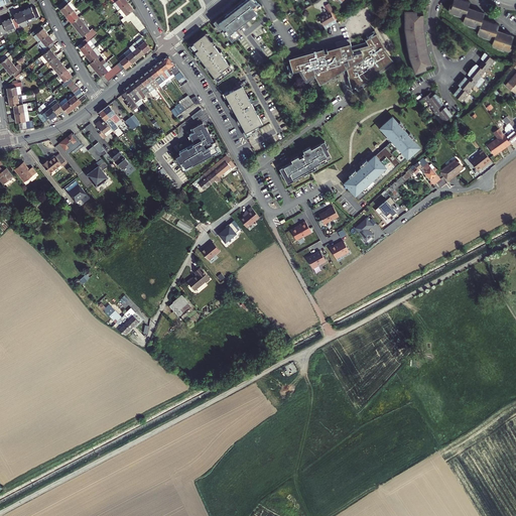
[(66,0),(58,6),(61,9),(68,4),(66,0)]
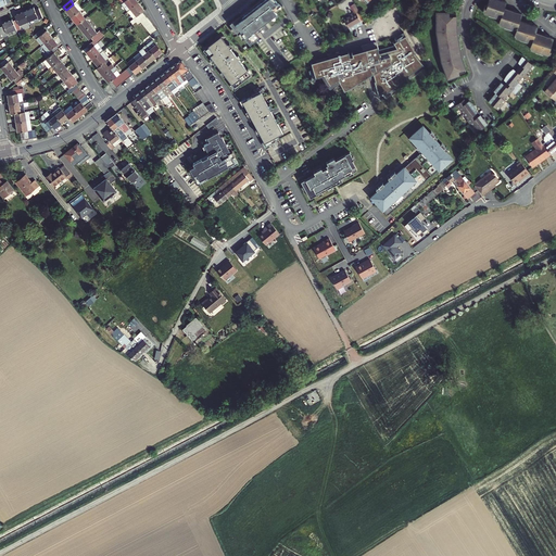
[(127,13),(130,10),(138,3),(135,0),(121,0),(118,2),(121,5),(127,13)]
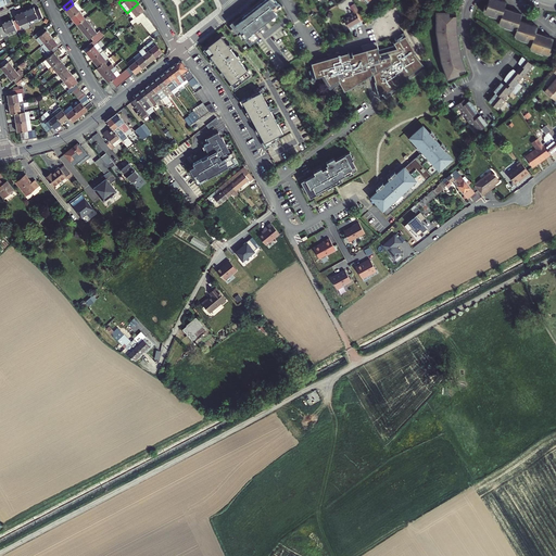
[(275,0),(261,0),(230,24),(243,40),(245,39),(250,45),(258,38),(254,32),(277,14),(276,12),(282,7),(275,0)]
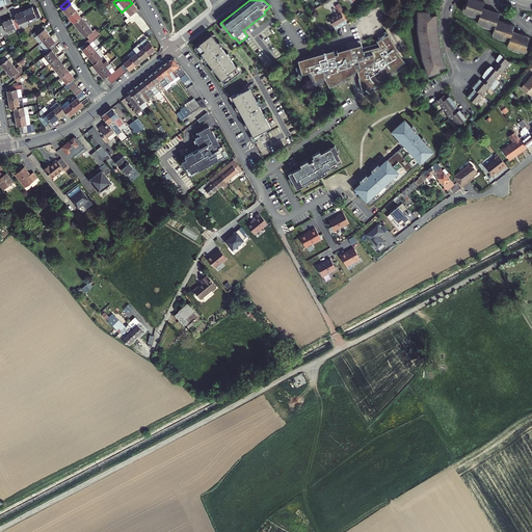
[(527,34),(523,33),(523,32),(521,31),(520,32),(510,29),(512,23),(508,22),(508,21),(505,20),(504,20),(496,18),(498,11),(493,10),(493,9),(488,8),(487,9),(481,7),(483,1),(479,0),(478,0),(466,0),(466,4),(462,5),(461,10),(462,12),(466,14),(467,15),(473,17),(474,16),(477,17),(476,21),(477,23),(480,24),(481,25),(487,28),(488,27),(491,28),(490,32),(491,34),(495,35),(496,37),(503,40),(504,38),(507,40),(505,44),(506,46),(510,47),(510,48),(517,50),(519,49),(522,50),(525,49),(526,45),(525,43),(527,34)]
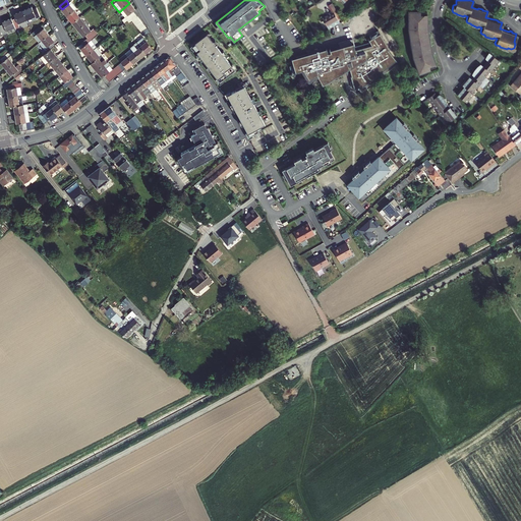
[(127,16),(133,11),(134,10),(129,3),(122,9),(119,12),(124,18),(127,21),(129,19),(127,16)]
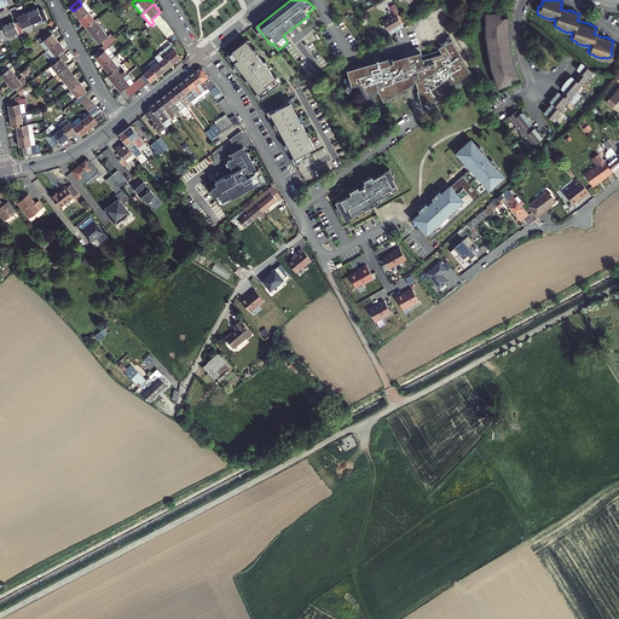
[(88,13),(81,5),(74,11),(73,12),(79,21),(88,13)]
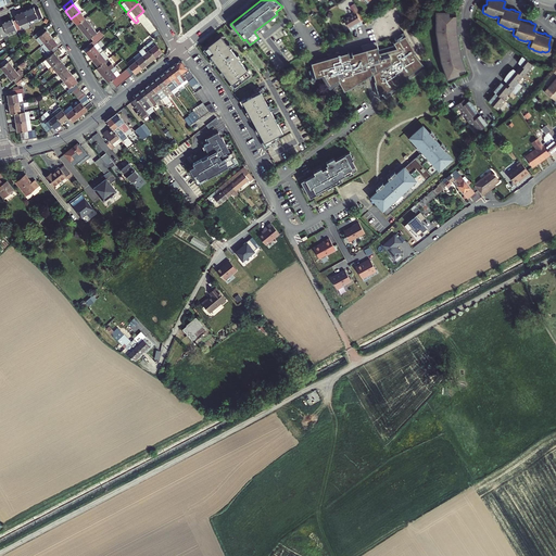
[(355,13),(356,12),(351,4),(349,5),(354,13),(343,20),(350,32),(362,24),(355,13)]
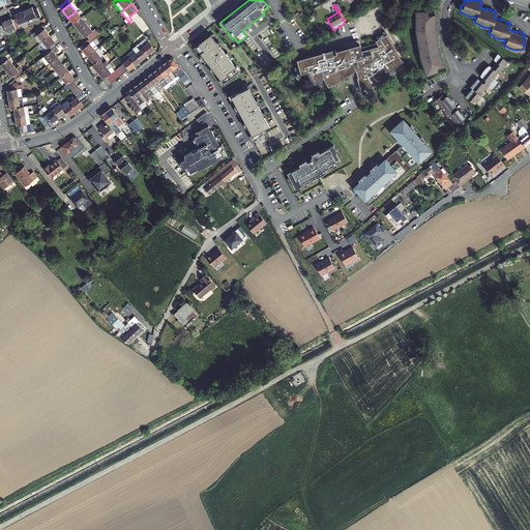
[(33,11),(24,16),(28,25),(37,21),(37,23),(41,21),(37,11),(33,13),(33,11)]
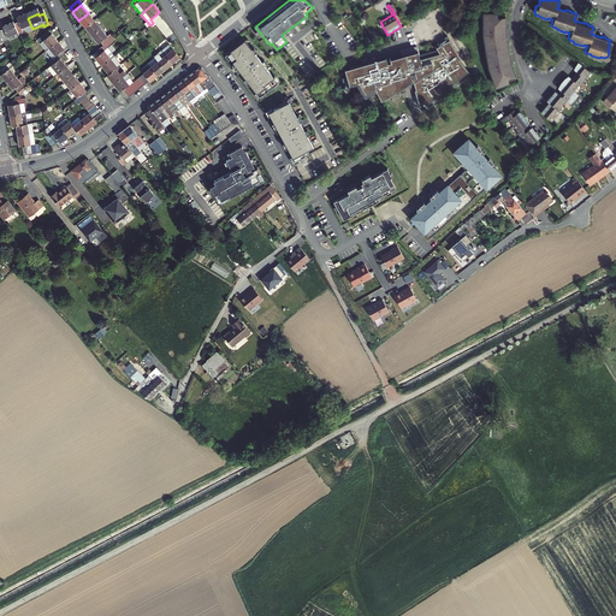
[(94,22),(88,13),(78,21),(86,29),(94,22)]
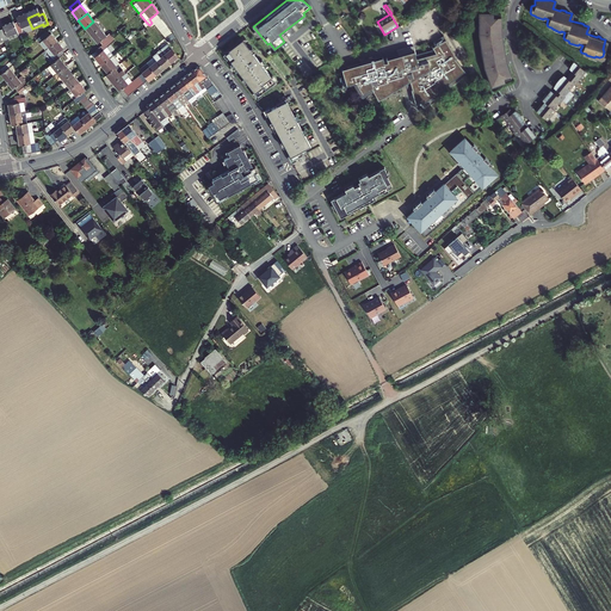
[(500,14),(479,14),(479,35),(483,66),(491,86),(510,79),(504,61),(503,61),(501,57),(504,57),(500,38),(499,38),(499,35),(500,14)]
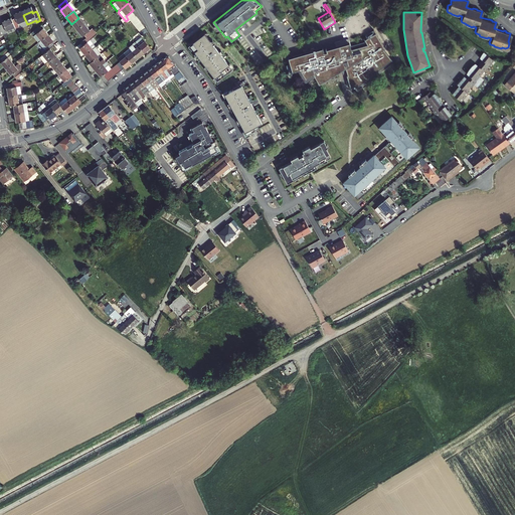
[(16,22),(12,24),(15,32),(16,33),(20,31),(18,28),(27,24),(23,15),(14,19),(16,22)]
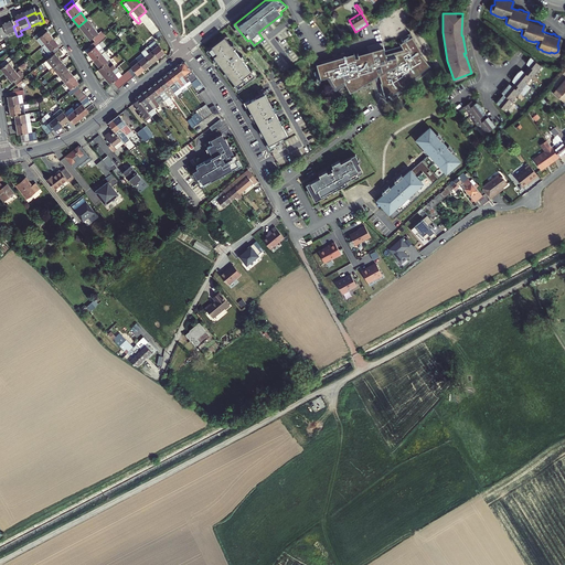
[(86,20),(78,27),(85,33),(93,27),(86,20)]
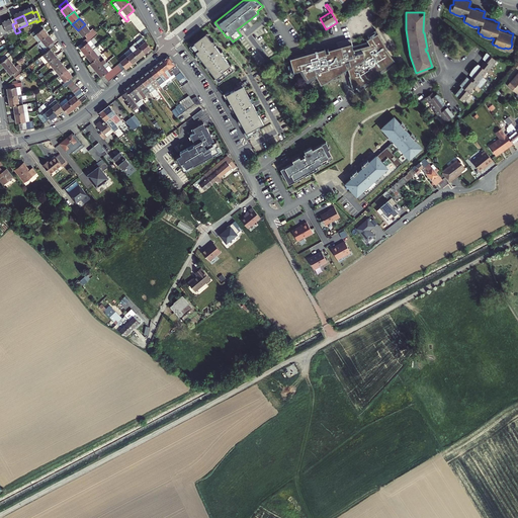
[(326,29),(320,18),(316,20),(323,31),(326,29)]
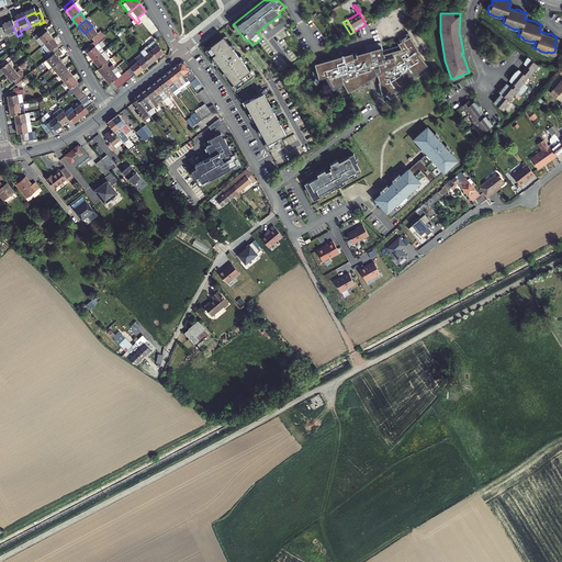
[(3,31),(0,32),(0,33),(4,43),(8,42),(7,40),(17,35),(13,26),(12,24),(2,29),(3,31)]
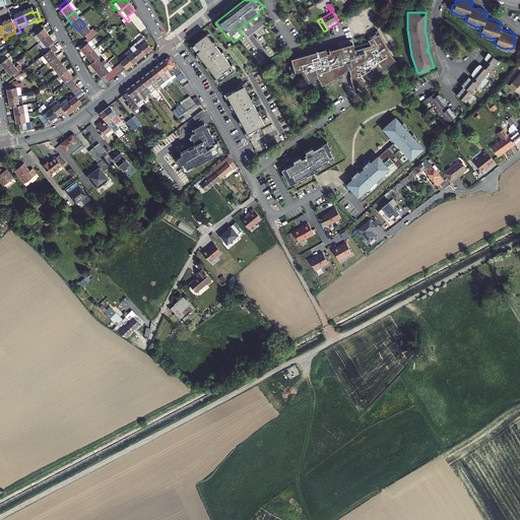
[(85,24),(78,30),(83,38),(85,37),(87,39),(95,33),(93,29),(90,31),(85,24)]
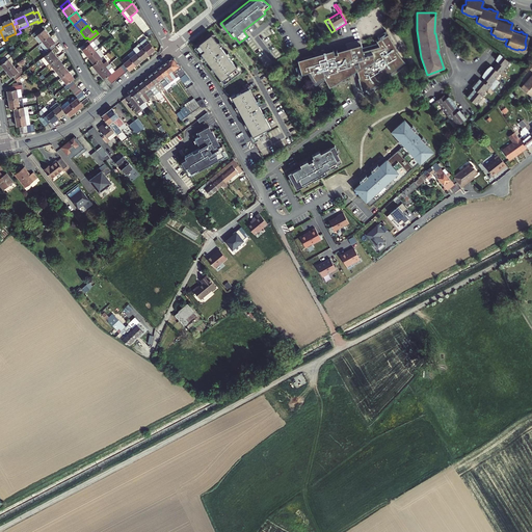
[(44,30),(42,31),(40,28),(32,34),(31,35),(34,38),(36,36),(42,43),(49,36),(44,30)]
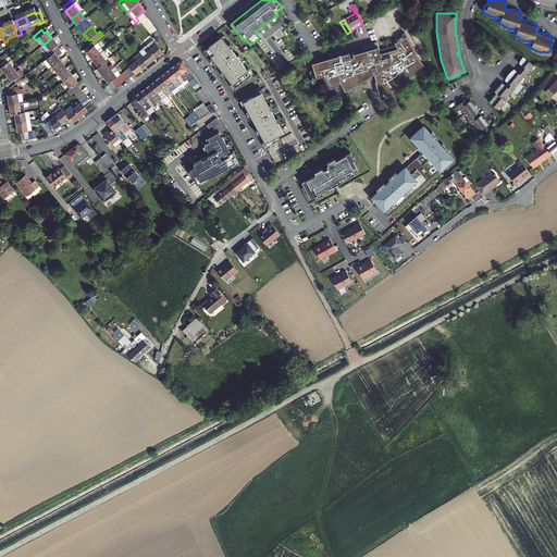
[(106,38),(102,35),(94,41),(87,47),(90,50),(87,53),(93,61),(103,51),(98,44),(106,38)]
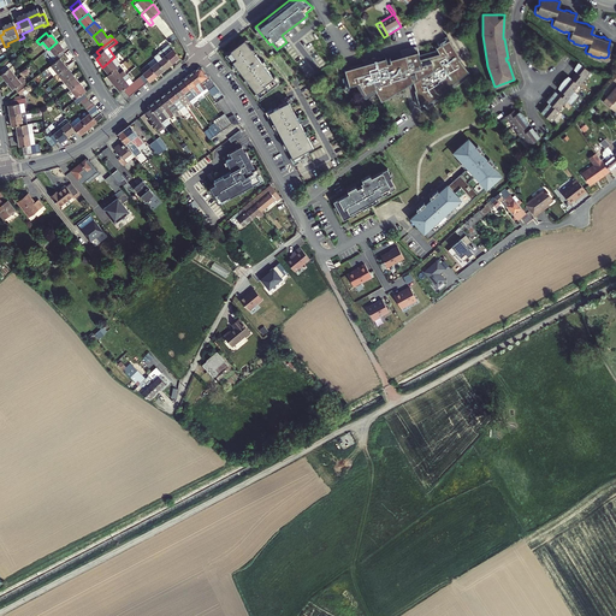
[(363,70),(350,75),(355,89),(363,87),(367,95),(374,92),(381,106),(404,95),(403,90),(413,88),(415,101),(427,100),(430,102),(467,72),(458,60),(460,60),(448,39),(439,43),(442,45),(434,49),(436,52),(419,57),(415,48),(398,54),(401,59),(386,64),(385,63),(380,64),(379,60),(367,65),(367,63),(361,65),(363,70)]
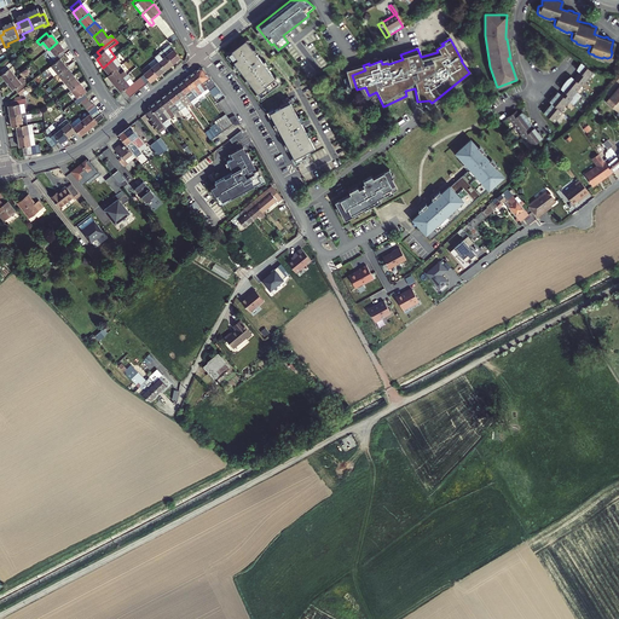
[(247,40),(229,55),(262,98),(281,84),(247,40)]
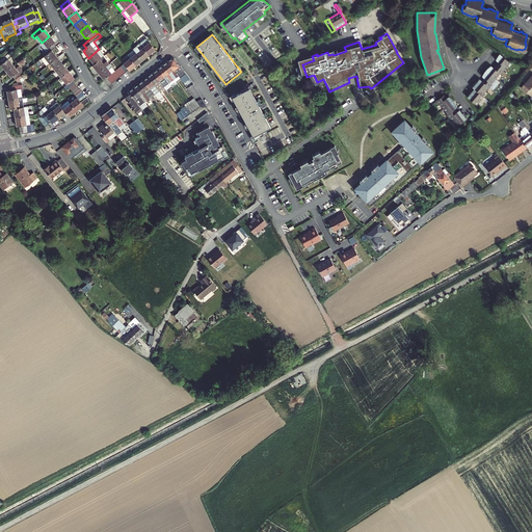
[(55,48),(53,45),(54,44),(49,36),(42,43),(47,49),(45,52),(47,55),(51,51),(55,48)]
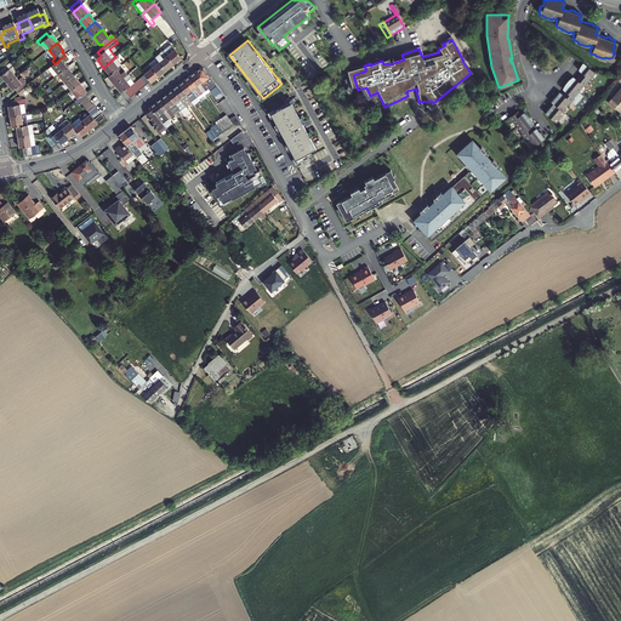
[(164,52),(175,66),(182,60),(171,46),(164,52)]
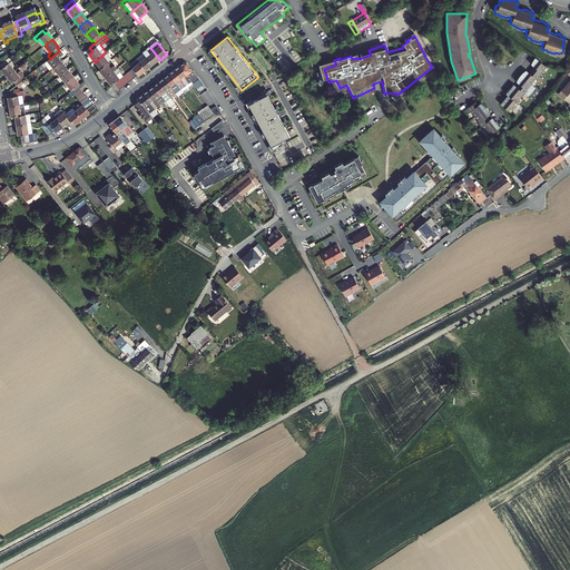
[(144,53),(147,58),(153,66),(160,60),(150,48),(144,53)]
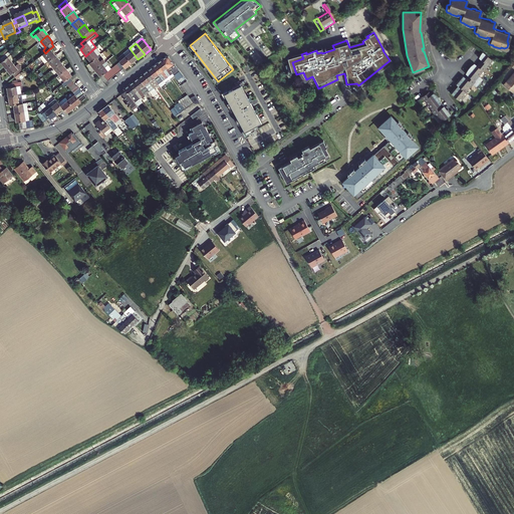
[(95,47),(85,56),(91,63),(99,55),(101,54),(95,47)]
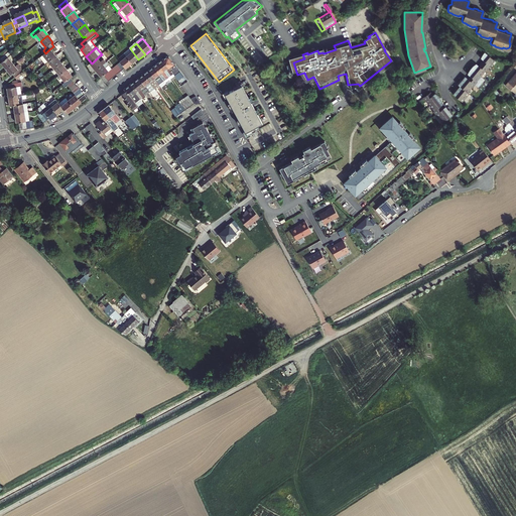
[(45,53),(41,56),(47,62),(55,56),(49,49),(45,53)]
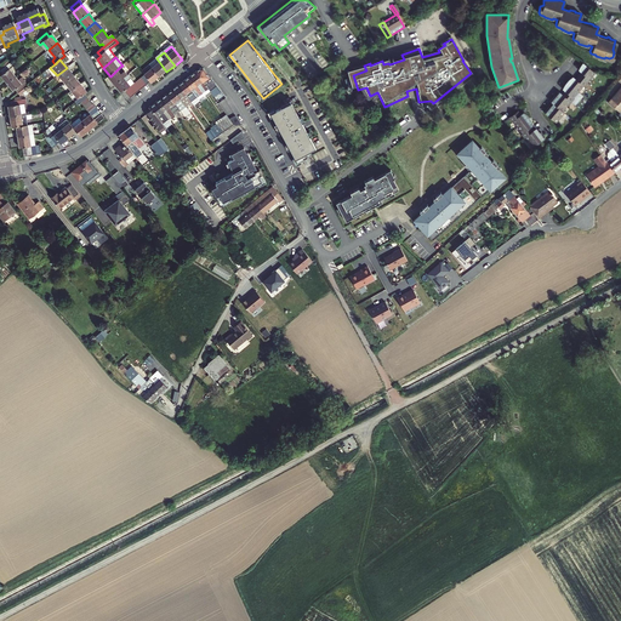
[(7,84),(16,78),(9,69),(12,67),(9,63),(9,64),(0,70),(0,72),(3,75),(0,77),(7,84)]
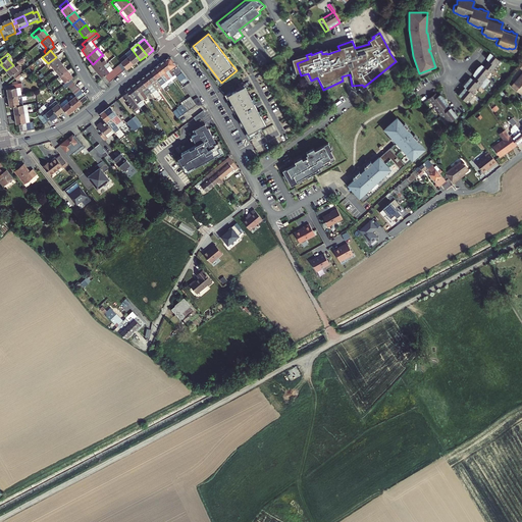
[(128,58),(134,65),(140,60),(135,53),(128,58)]
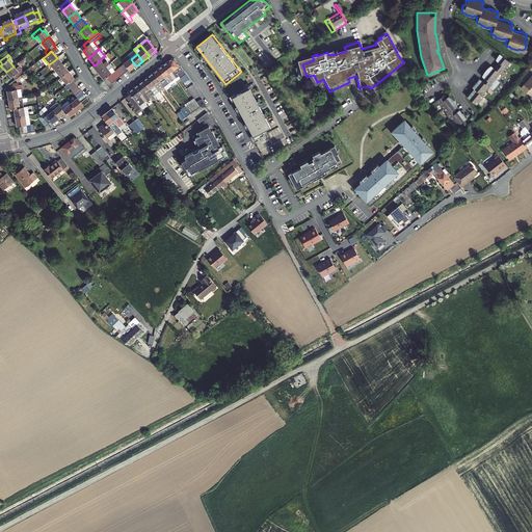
[(495,60),(497,61),(498,62),(496,65),(493,69),(491,68),(489,65),(488,67),(486,68),(485,69),(484,71),(483,72),(482,73),(481,75),(480,76),(482,78),(484,79),(482,82),(479,85),(475,82),(471,87),(473,89),(476,92),(474,95),(471,91),(466,98),(475,105),(482,97),(480,96),(485,90),(486,90),(488,87),(491,85),(490,84),(495,79),(499,74),(500,75),(502,72),(505,69),(504,68),(508,62),(505,59),(502,58),(498,54),(497,56),(495,60)]
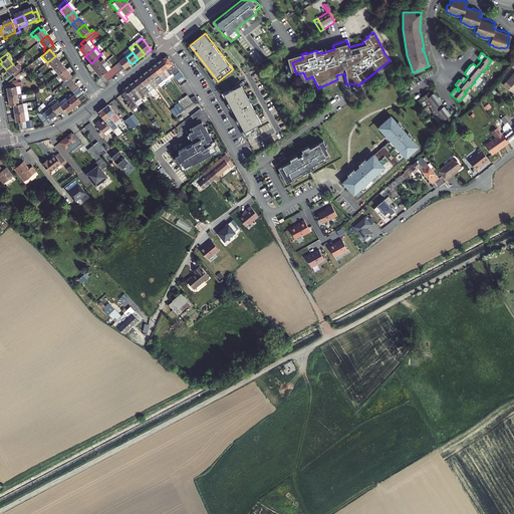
[(99,55),(91,63),(89,64),(95,71),(105,62),(99,55)]
